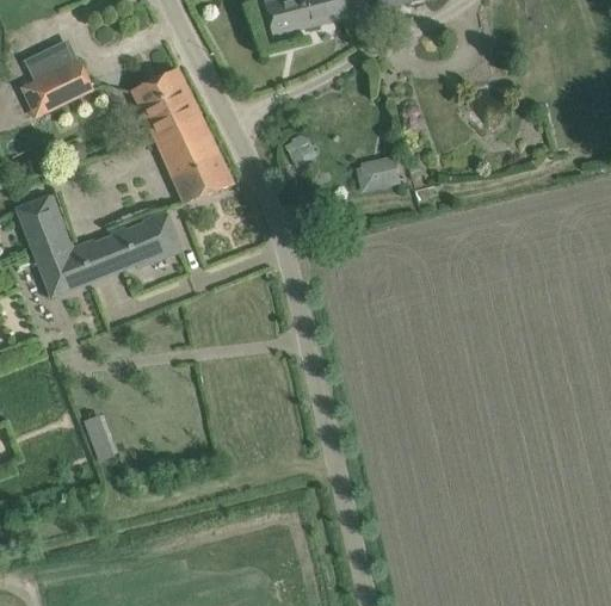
[(265,0),(273,33),(285,31),(310,25),(351,14),(350,12),(357,11),(353,0),(265,0)]
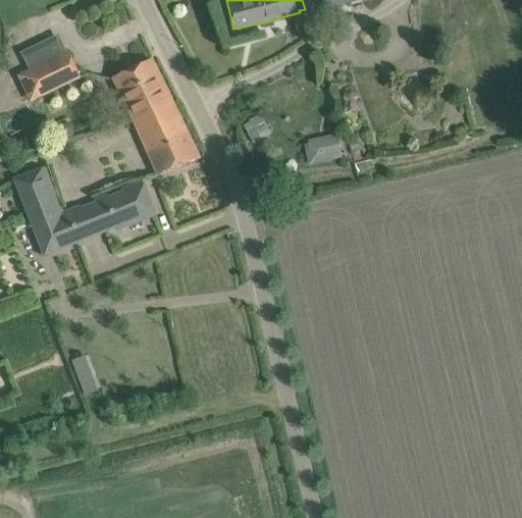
[(29,68),(15,74),(23,90),(29,100),(41,94),(81,74),(68,49),(66,50),(65,50),(29,68)]
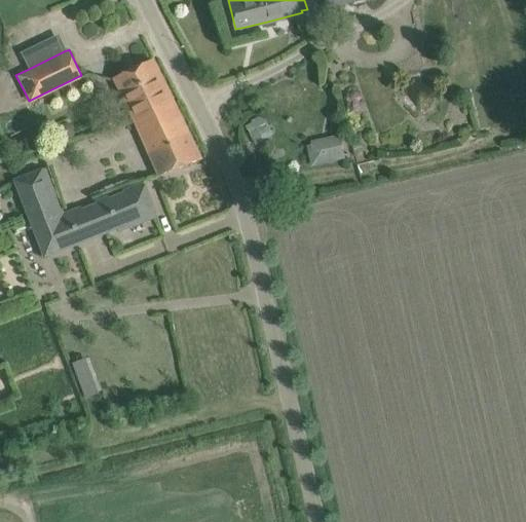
[(133,120),(158,176),(183,165),(201,156),(174,99),(154,59),(145,63),(136,67),(113,78),(133,120)]
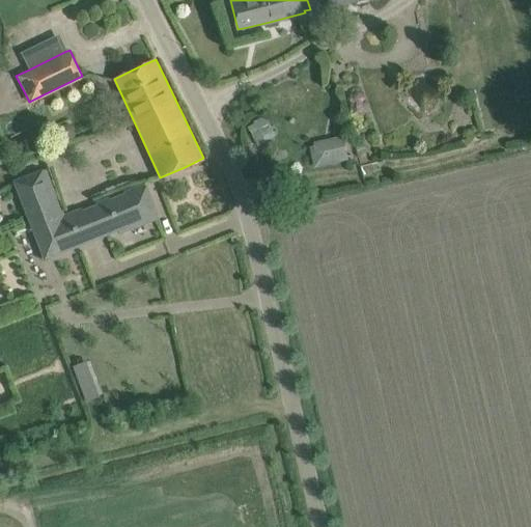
[(311,140),(316,164),(353,156),(347,132),(311,140)]
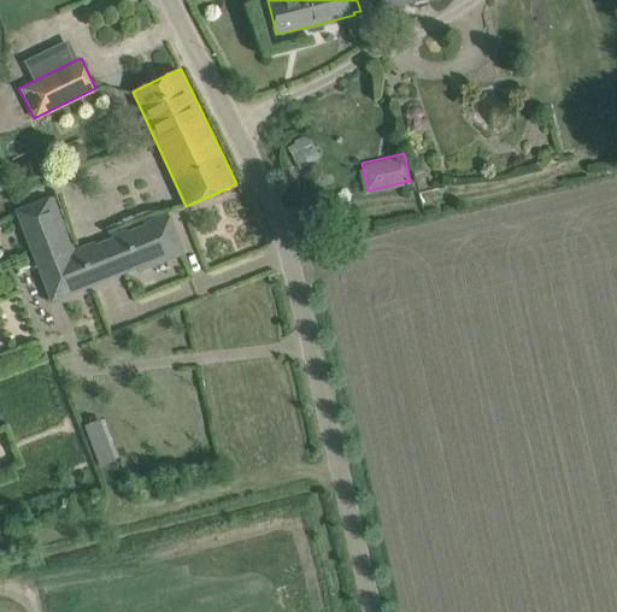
[(127,228),(112,234),(113,236),(112,237),(98,243),(97,243),(95,241),(75,248),(53,195),(27,205),(62,295),(111,276),(125,270),(137,265),(140,269),(163,259),(162,256),(181,248),(182,251),(180,252),(180,253),(184,251),(169,212),(145,222),(146,224),(128,231),(127,228)]
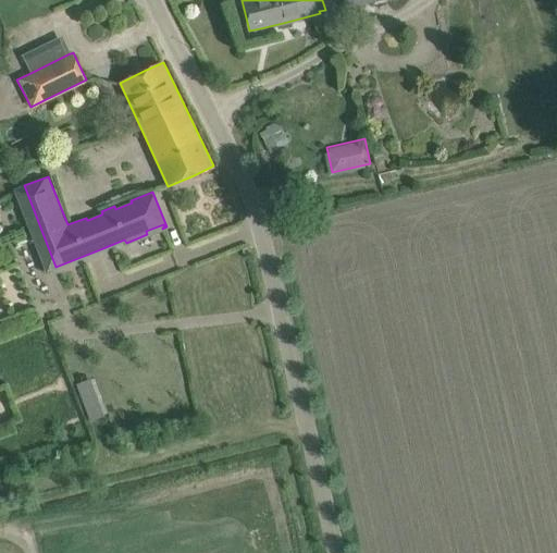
[(0,408),(10,407),(5,389),(0,389),(0,408)]
